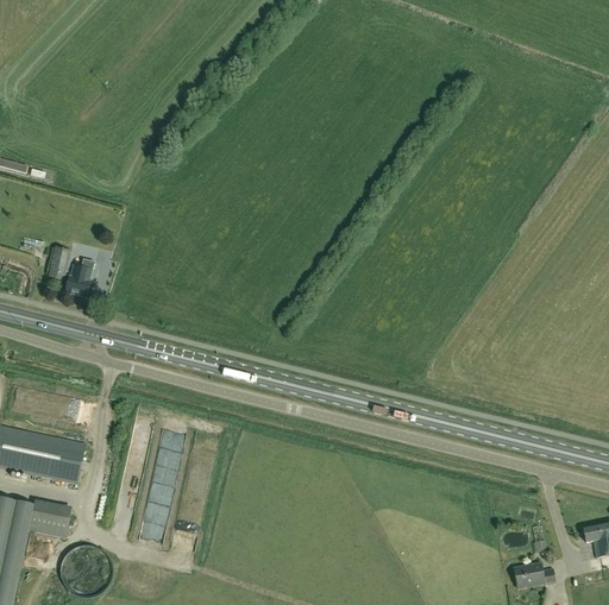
[(64,278),(70,250),(55,246),(49,275),(64,278)]
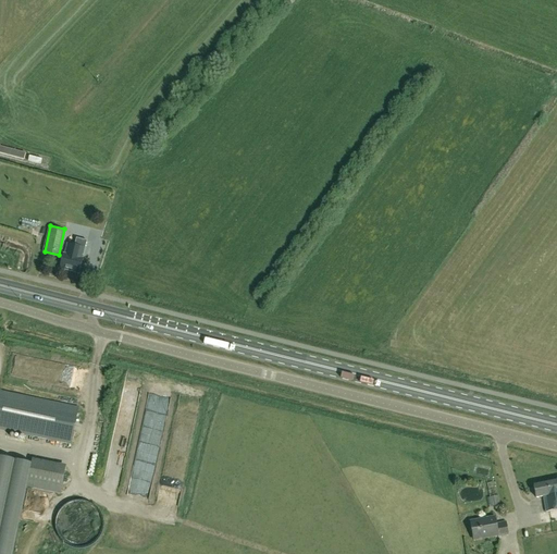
[(67,241),(64,251),(63,250),(60,265),(78,270),(85,245),(67,241)]
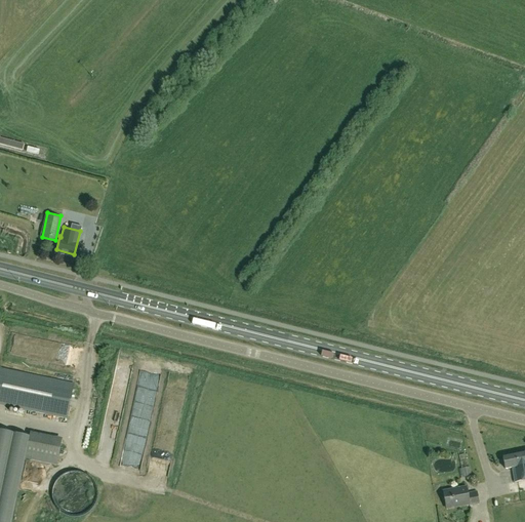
[(55,377),(0,365),(0,400),(48,410),(48,411),(67,415),(74,382),(55,377)]
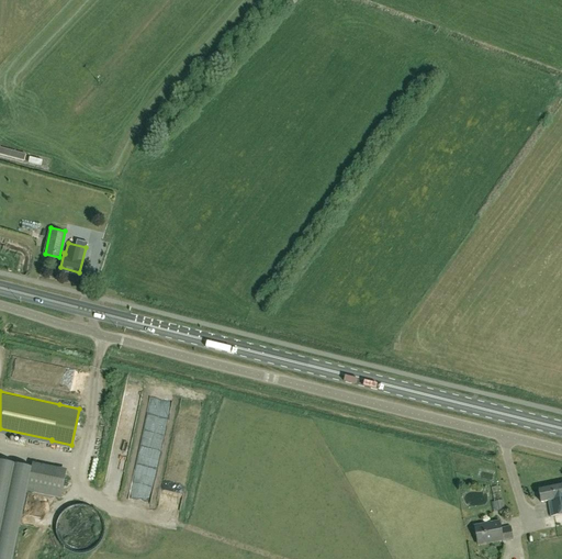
[(161,453),(161,445),(143,444),(143,453),(161,453)]
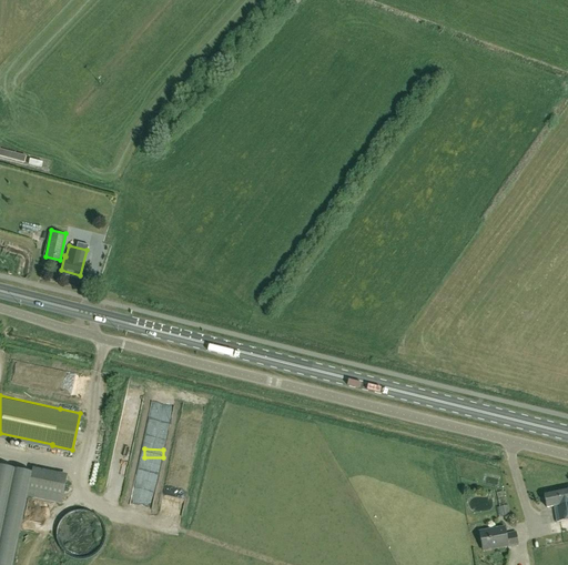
[(0,564),(11,564),(32,470),(0,463),(0,564)]
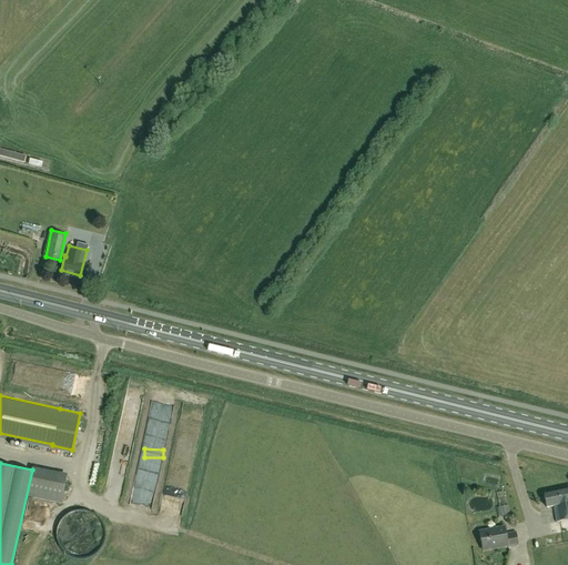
[(558,520),(567,517),(567,487),(545,492),(547,505),(555,503),(558,520)]
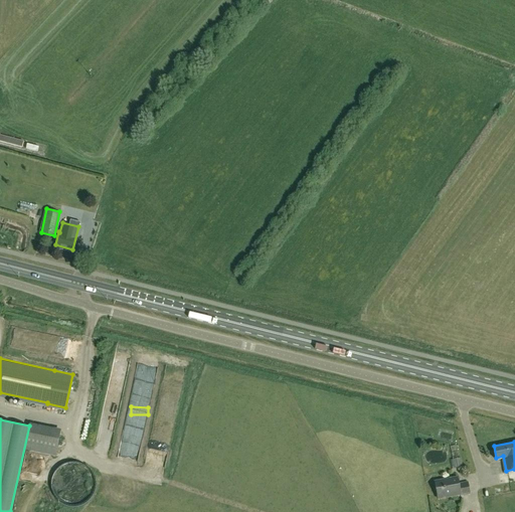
[(468,481),(459,482),(458,476),(435,480),(438,496),(460,492),(461,494),(470,493),(468,481)]
